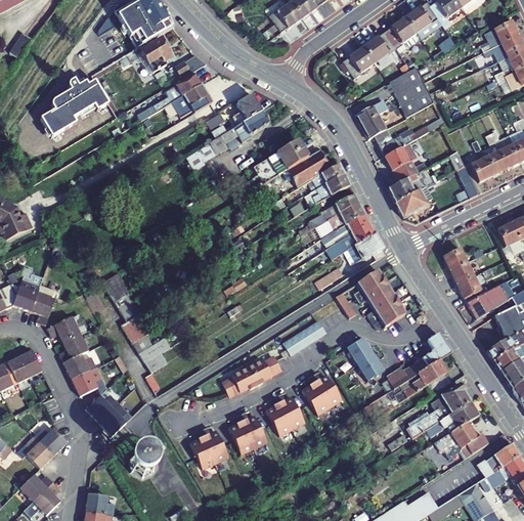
[(0,0),(0,11),(20,0),(0,0)]
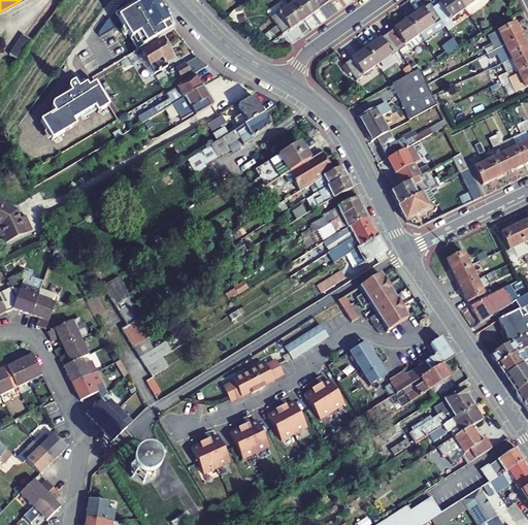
[(129,0),(114,8),(138,47),(174,26),(159,0),(129,0)]
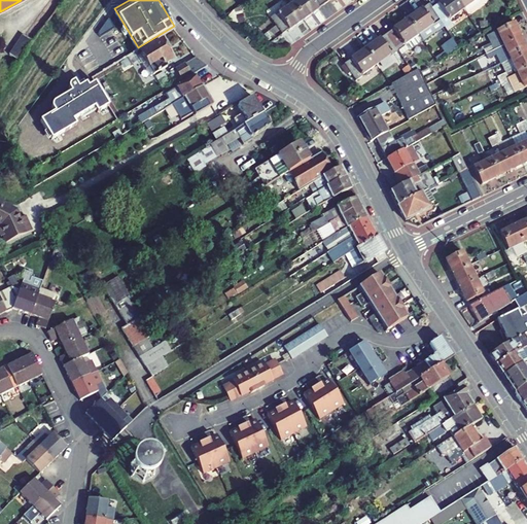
[(293,0),(292,1),(304,16),(318,6),(324,1),(323,0),(293,0)]
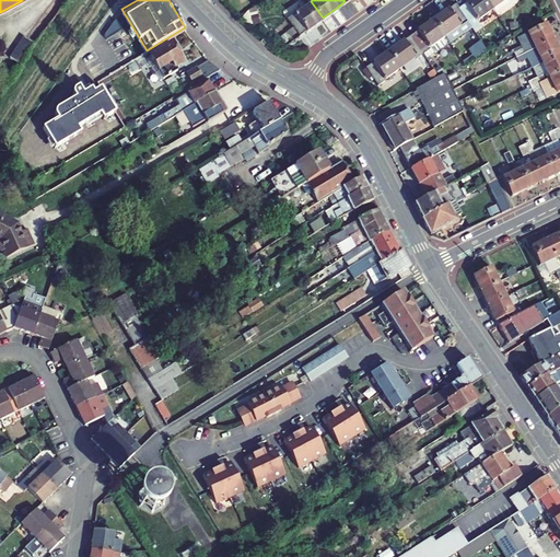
[(465,1),(458,7),(471,25),(474,27),(480,23),(477,18),(492,7),(487,0),(466,0),(465,1)]
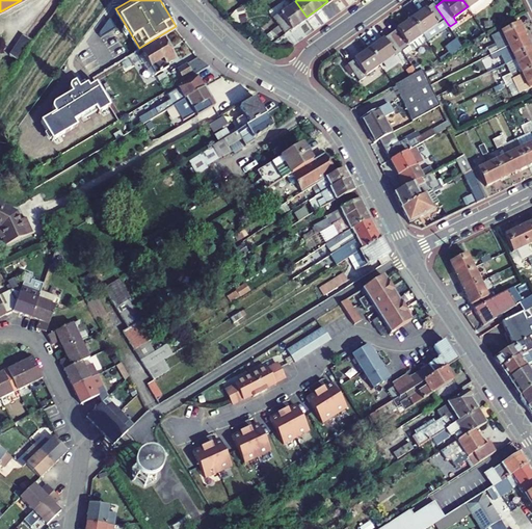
[(292,27),(307,17),(295,1),(281,11),(280,10),(273,16),(285,31),(291,27),(292,27)]
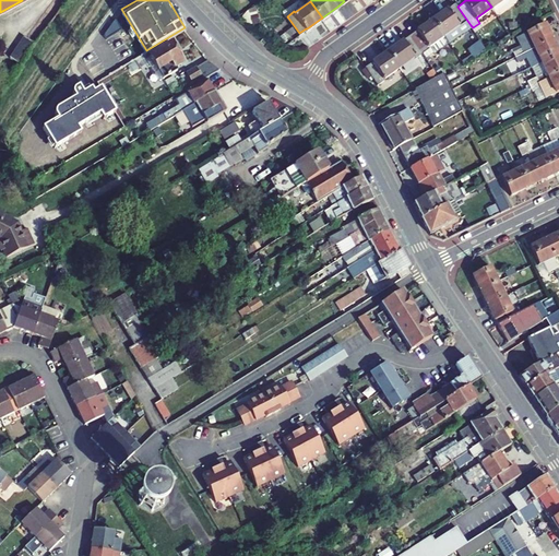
[(448,40),(462,31),(471,25),(458,7),(454,2),(448,7),(431,18),(448,40)]
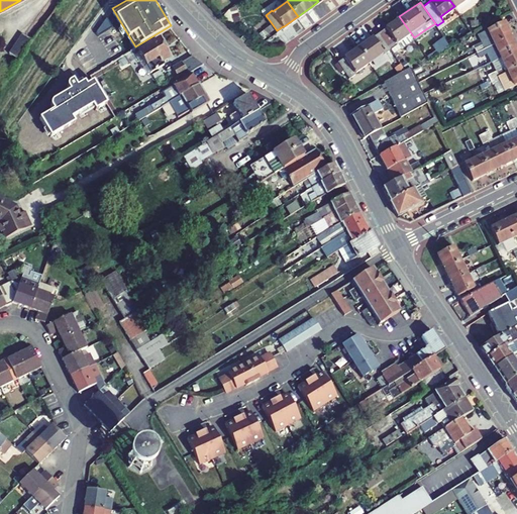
[(379,31),(390,46),(397,42),(396,41),(397,41),(401,46),(414,37),(399,16),(385,26),(379,31)]
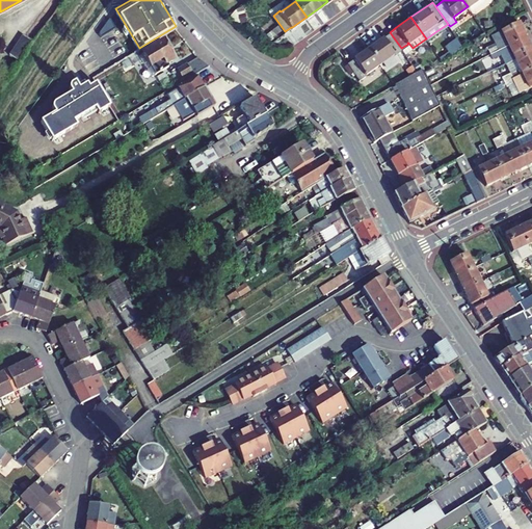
[(526,35),(519,20),(501,28),(506,38),(508,44),(526,35)]
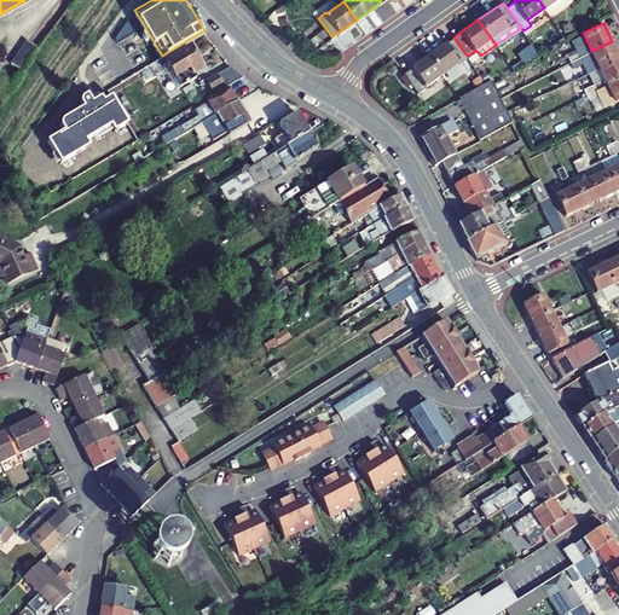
[(521,28),(512,34),(515,38),(524,32),(524,30),(521,28)]
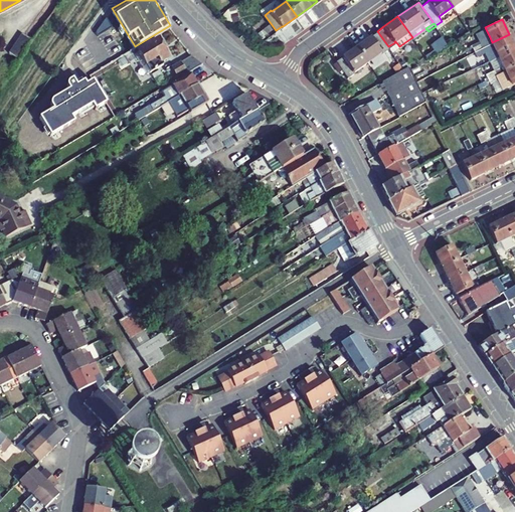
[(32,38),(23,31),(9,51),(19,58),(32,38)]
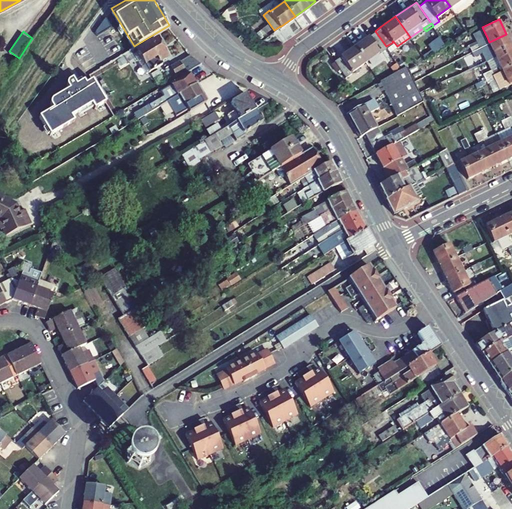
[(369,35),(354,45),(365,60),(380,50),(380,51),(386,46),(375,31),(369,35)]
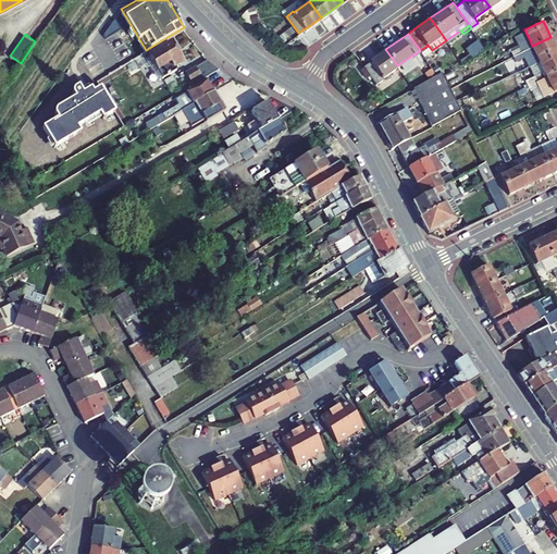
[(556,51),(556,50),(551,37),(532,46),(540,60),(556,51)]
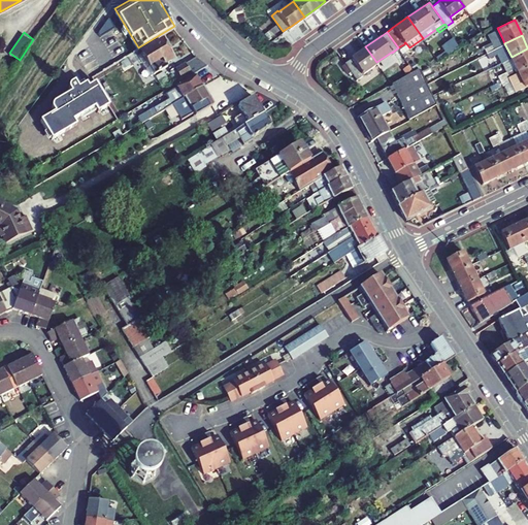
[(449,51),(460,44),(456,36),(444,42),(449,51)]
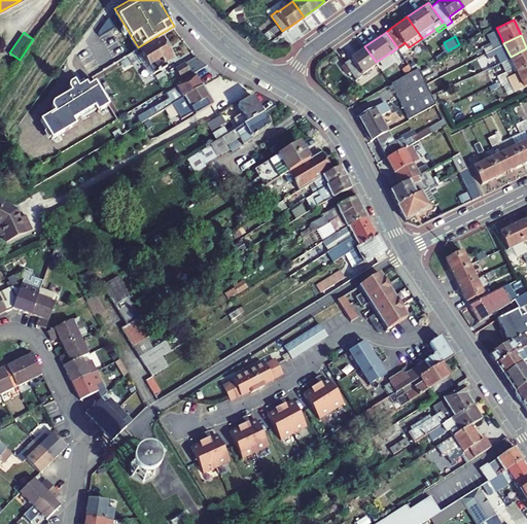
[(503,43),(501,38),(492,43),(494,47),(503,43)]
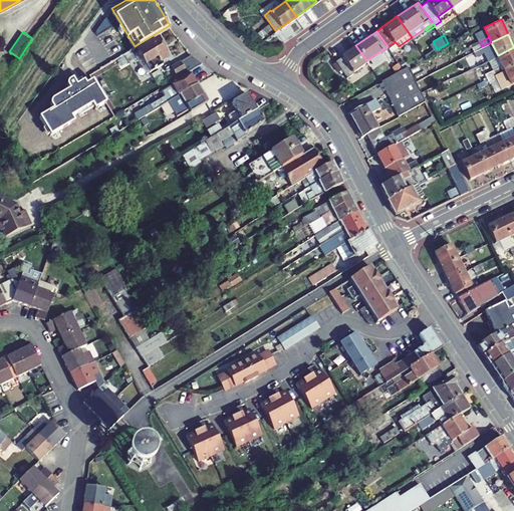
[(168,55),(157,38),(138,49),(150,70),(163,62),(162,59),(168,55)]
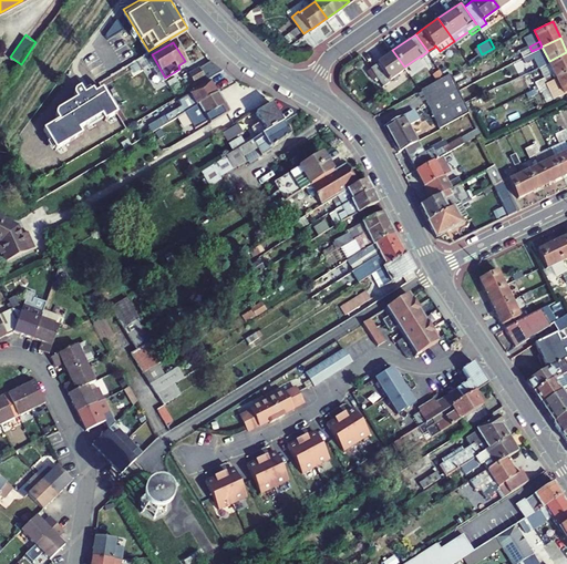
[(440,51),(435,45),(434,45),(435,47),(428,51),(432,57),(440,51)]
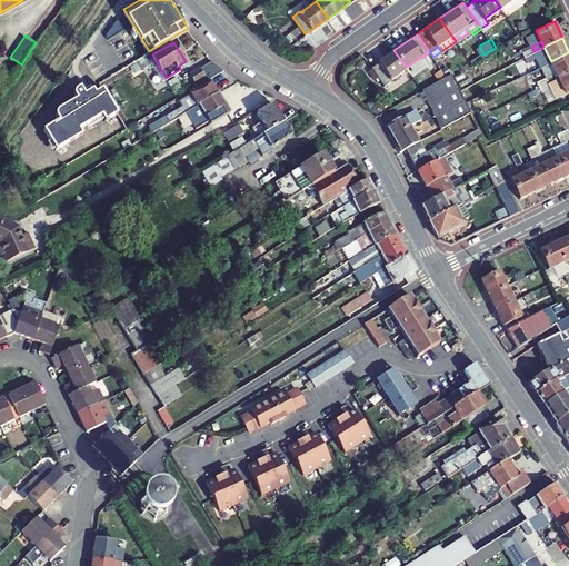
[(533,51),(531,47),(522,50),(525,56),(533,51)]
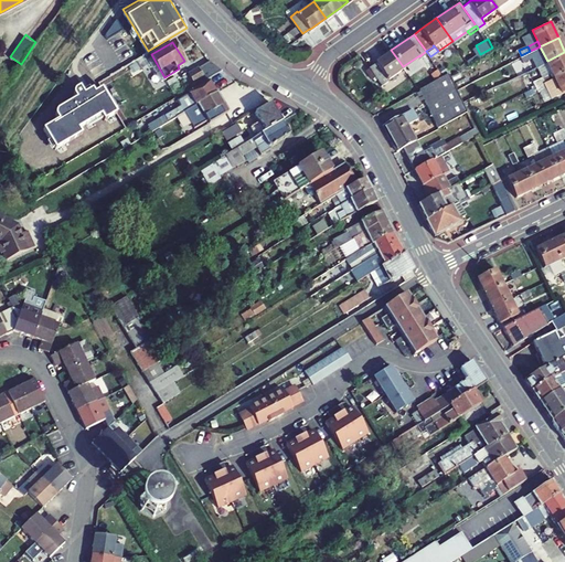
[(403,66),(391,50),(375,61),(376,61),(369,66),(370,66),(375,75),(381,84),(386,81),(388,78),(387,77),(403,66)]
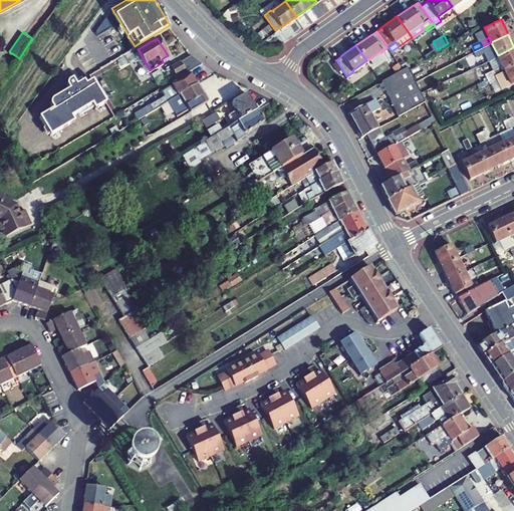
[(484,50),(482,46),(474,50),(476,54),(484,50)]
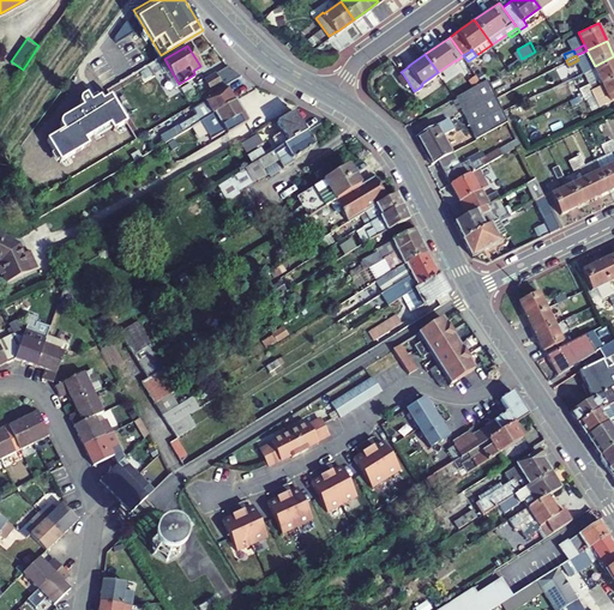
[(613,76),(613,56),(595,66),(602,83),(613,76)]
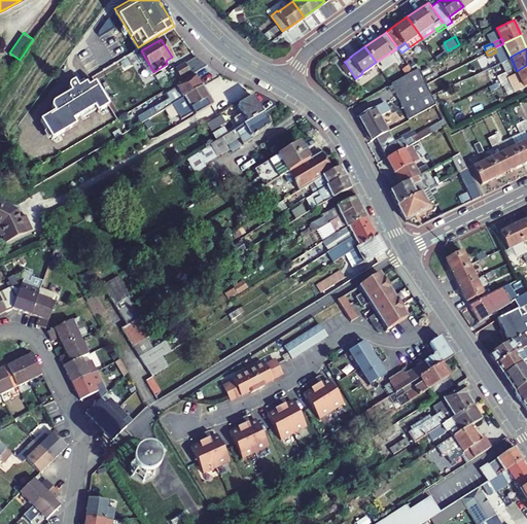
[(153,72),(141,50),(137,54),(150,74),(153,72)]
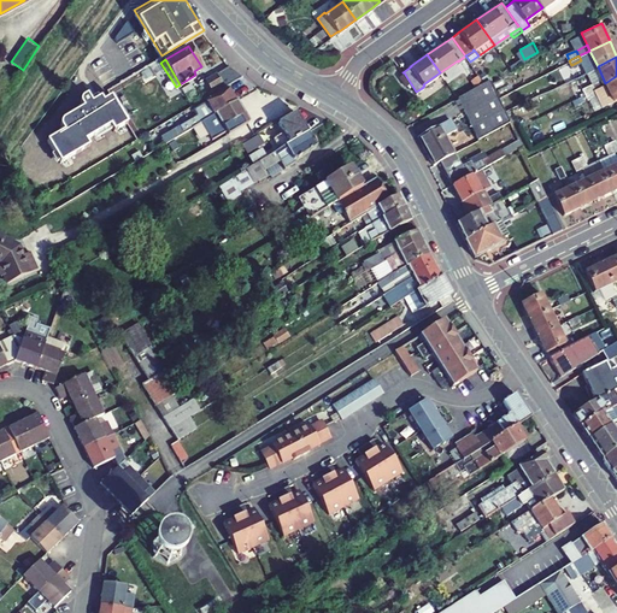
[(242,74),(230,63),(206,77),(212,86),(221,81),(223,86),(242,74)]
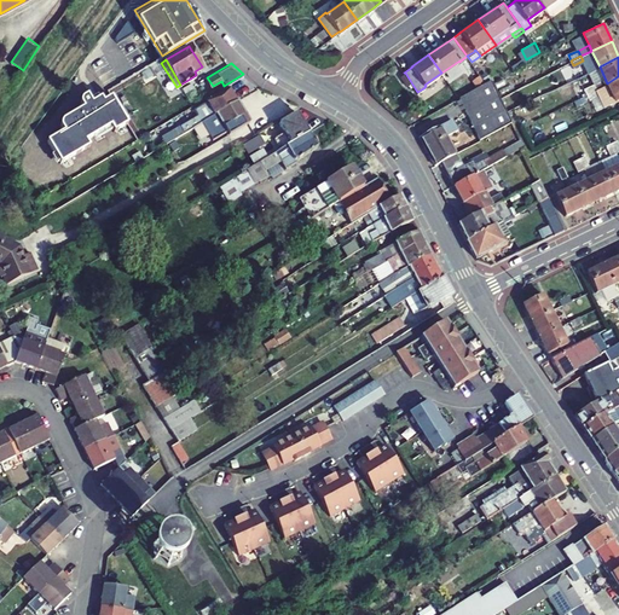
[(411,82),(405,73),(401,75),(408,85),(411,82)]
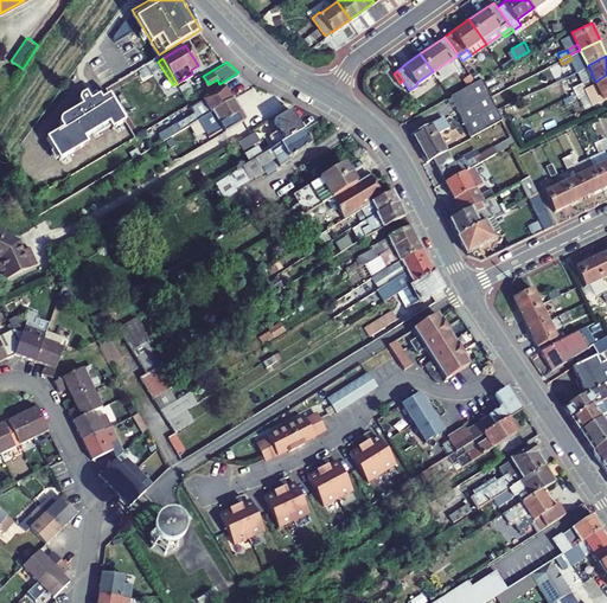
[(417,84),(415,87),(420,94),(439,79),(433,71),(416,83),(417,84)]
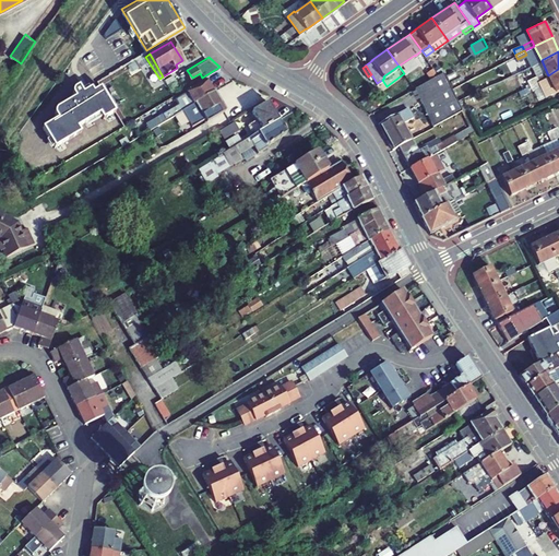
[(558,89),(558,69),(548,75),(556,91),(558,89)]
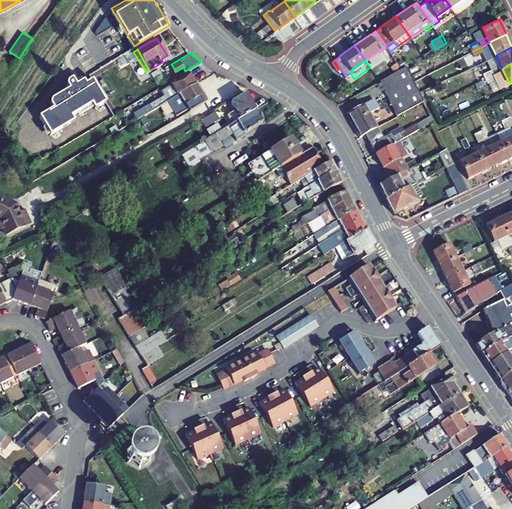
[(420,92),(413,78),(406,65),(401,67),(380,79),(381,81),(385,90),(397,114),(423,99),(420,92)]
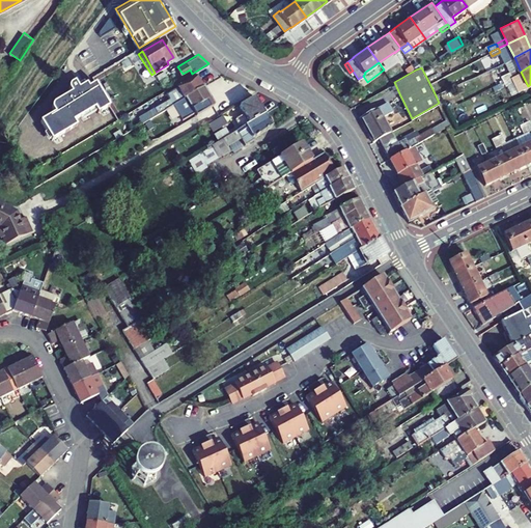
[(511,76),(509,72),(501,75),(503,80),(511,76)]
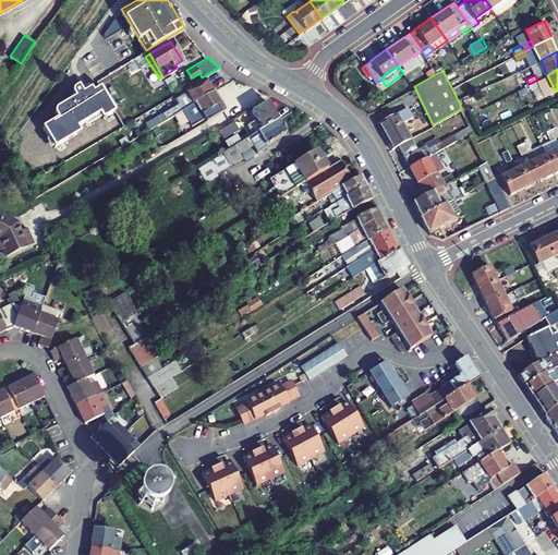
[(214,89),(206,77),(186,89),(190,95),(189,96),(179,101),(162,111),(166,118),(172,115),(182,108),(214,89)]
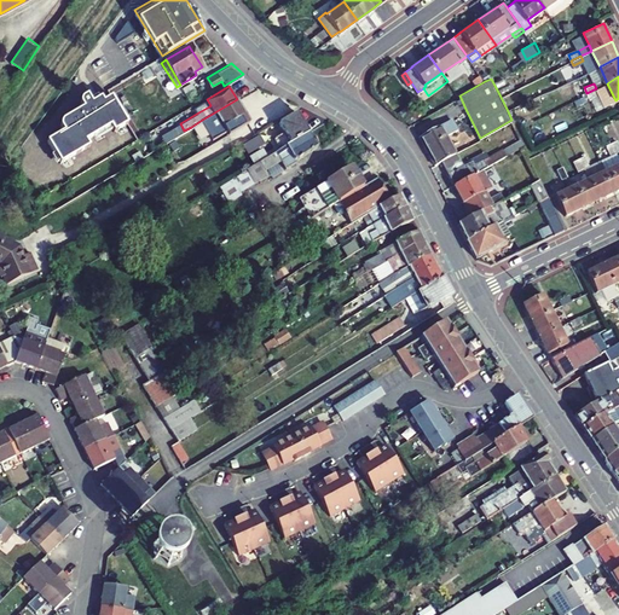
[(599,93),(596,88),(586,93),(589,98),(599,93)]
